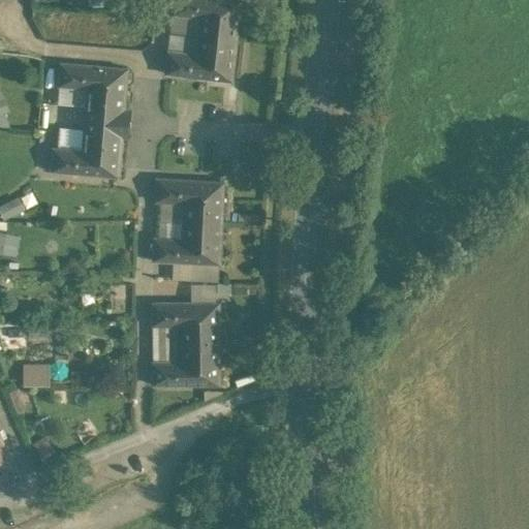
[(241,0),(173,0),(172,13),(200,17),(198,35),(237,39),(241,0)]
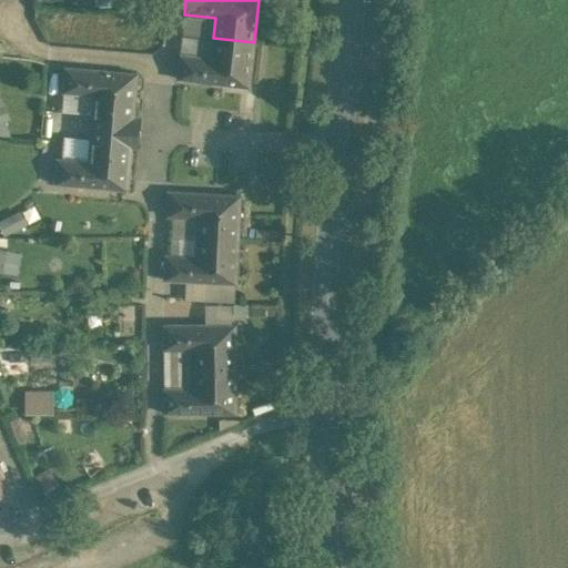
[(254,42),(213,38),(211,57),(180,53),(178,78),(250,87),(254,42)]
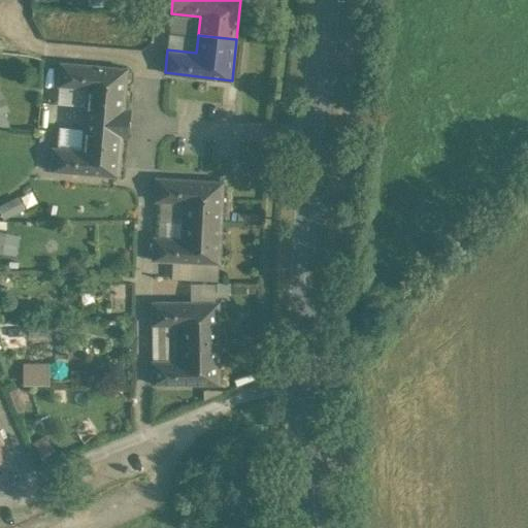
[(128,68),(60,62),(59,85),(87,88),(86,105),(131,109),(131,108),(125,107),(128,68)]
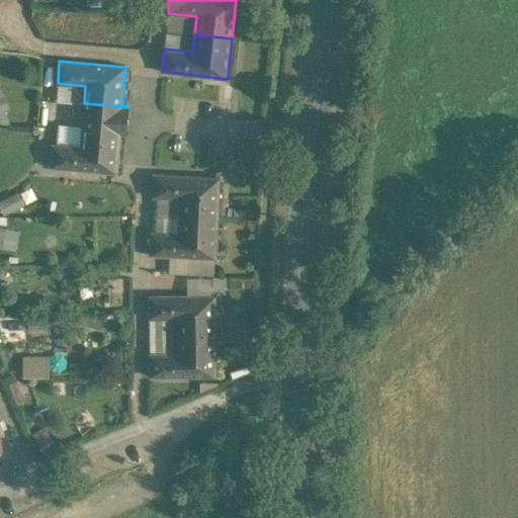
[(36,122),(53,122),(54,100),(37,99),(36,122)]
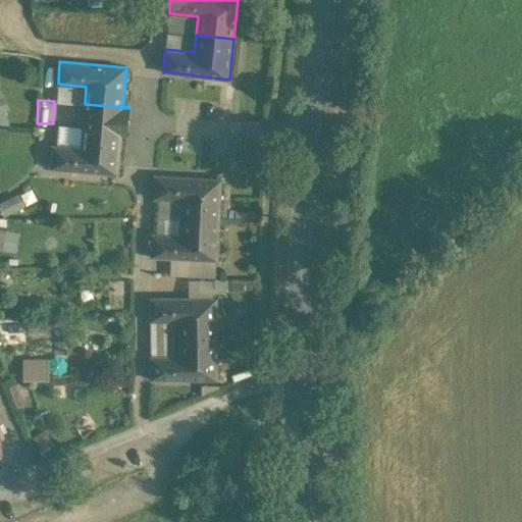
[(129,108),(85,104),(81,148),(52,146),(51,168),(117,174),(120,135),(127,135),(129,108)]
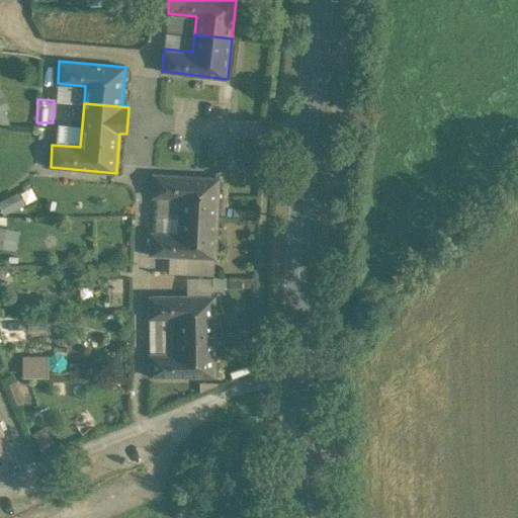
[(220,177),(153,174),(152,196),(180,197),(180,216),(218,218),(220,177)]
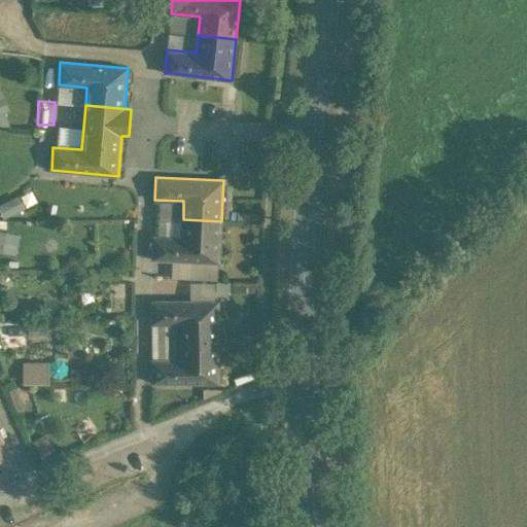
[(0,204),(0,211),(3,217),(29,205),(23,194),(0,204)]
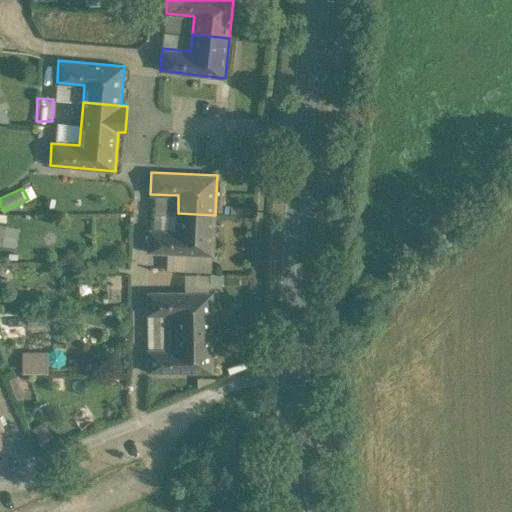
[(215,215),(178,213),(177,231),(149,229),(148,252),(213,255),(215,215)]
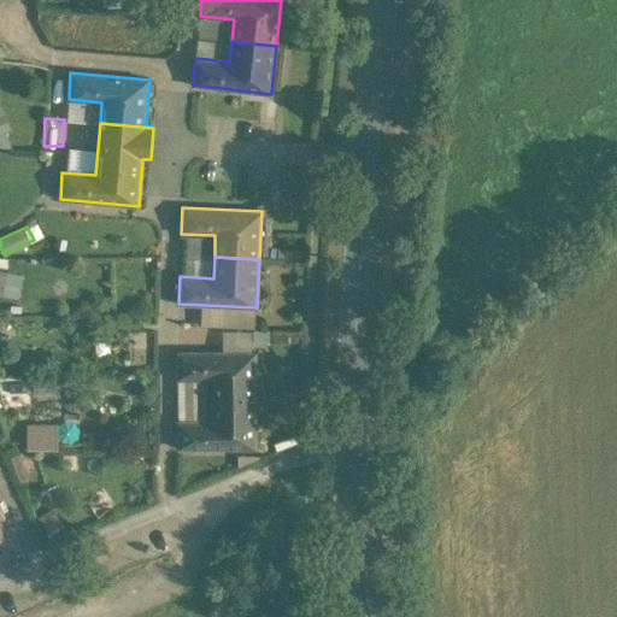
[(0,299),(19,304),(25,274),(0,268),(0,299)]
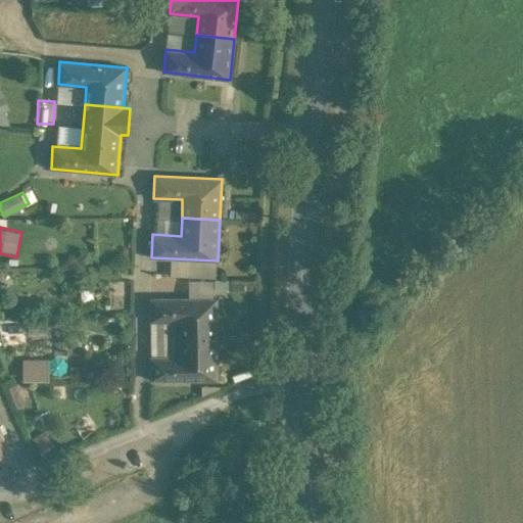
[(191,294),(221,293),(220,278),(190,279),(191,294)]
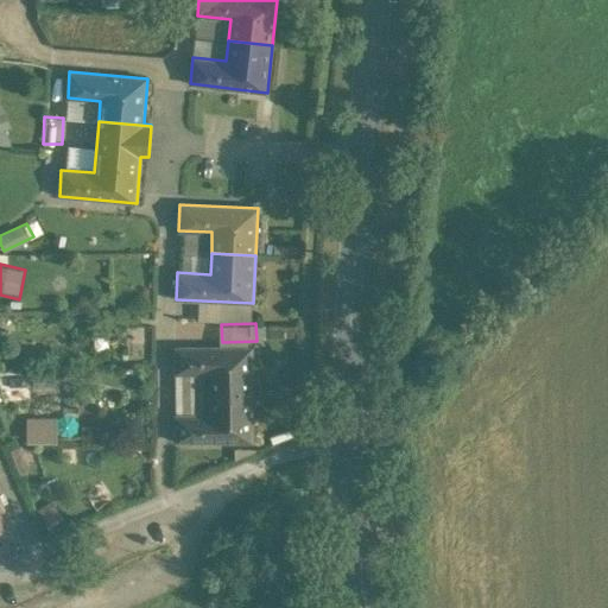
[(252,347),(175,347),(175,374),(208,373),(208,394),(253,394),(252,347)]
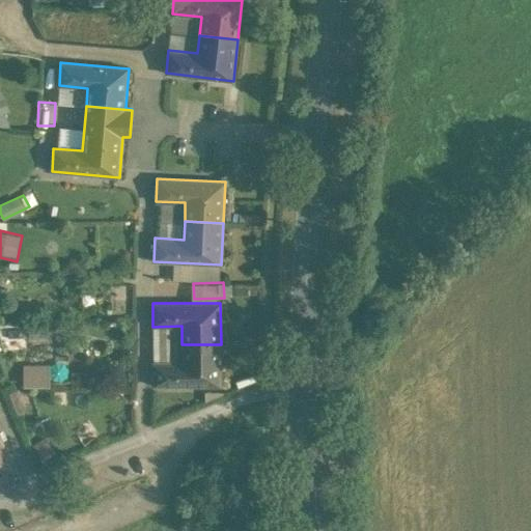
[(221,344),(182,344),(182,363),(152,363),(154,386),(221,386),(221,344)]
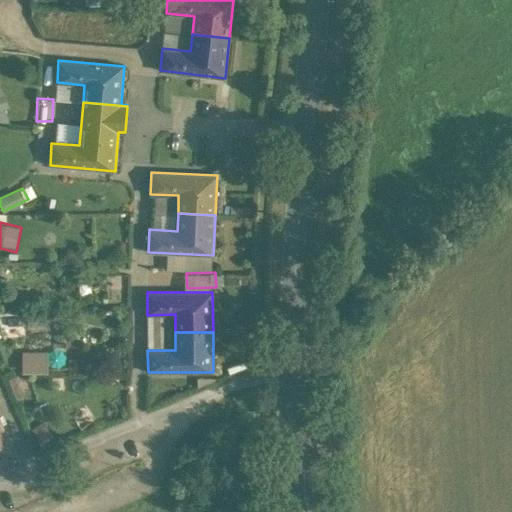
[(50,371),(50,349),(24,350),(25,372),(50,371)]
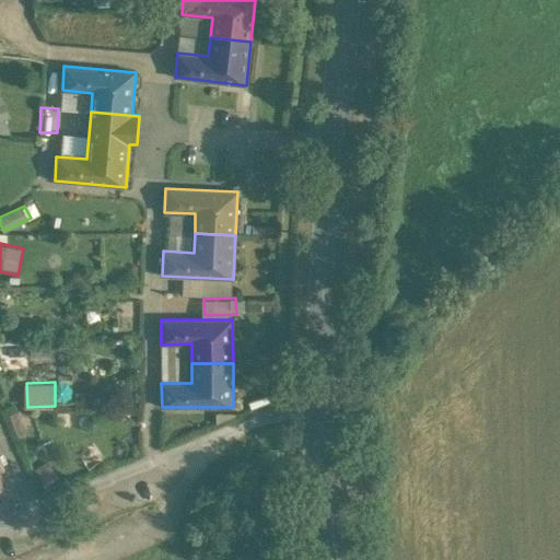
[(0,458),(0,487),(11,482),(0,458)]
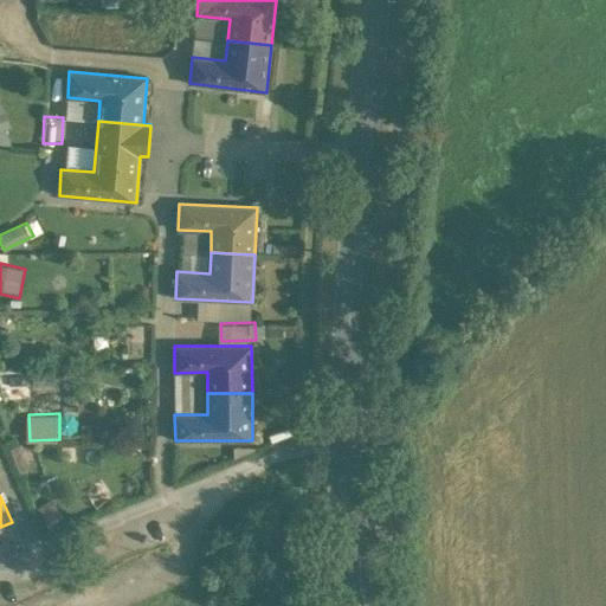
[(52,498),(37,507),(47,526),(63,517),(52,498)]
